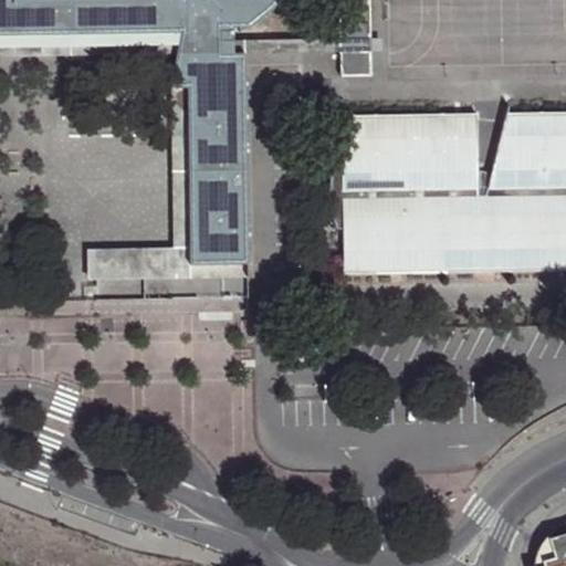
[(0,0),(0,33),(182,31),(179,53),(173,86),(189,85),(192,250),(192,252),(223,251),(224,269),(243,268),(243,251),(250,251),(247,52),(247,51),(223,51),(223,40),(237,40),(237,38),(236,30),(252,25),(266,18),(279,8),(285,0),(0,0)]
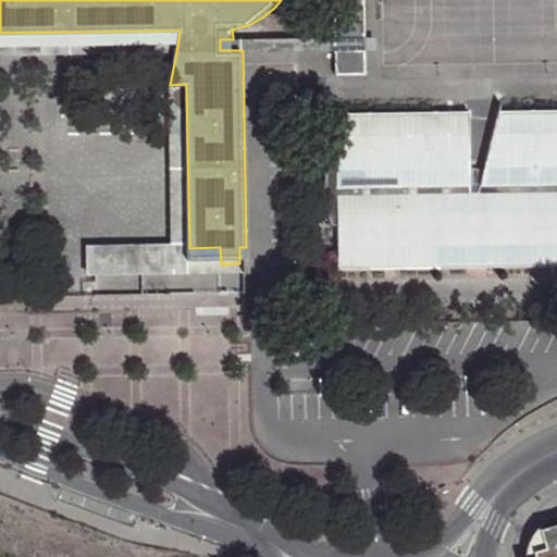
[(367,0),(336,0),(337,36),(337,37),(368,36),(367,0)]
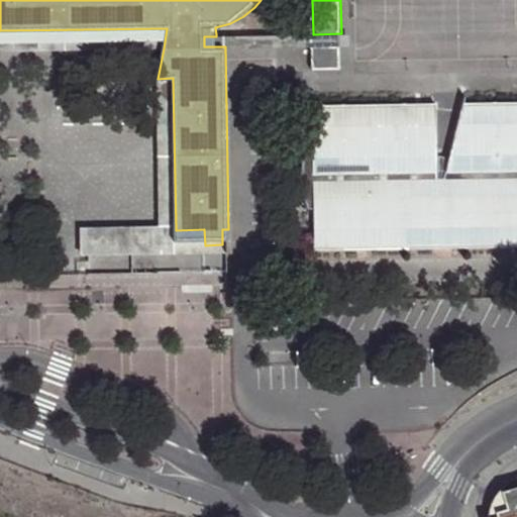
[(0,30),(0,50),(164,48),(167,28),(0,30)]
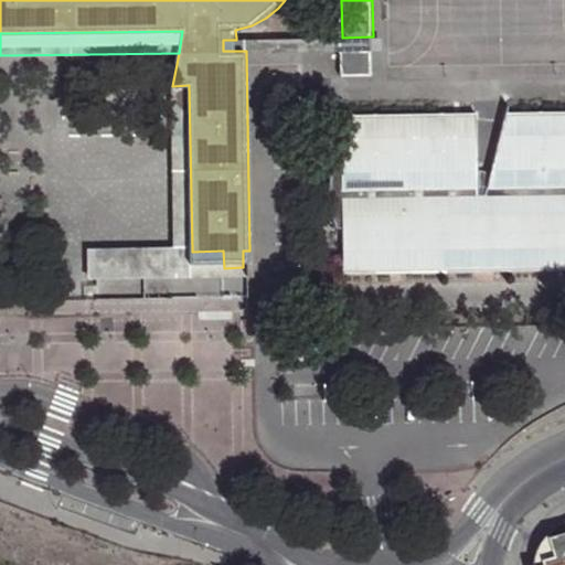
[(246,51),(246,52),(342,50),(342,49),(342,38),(342,36),(236,38),(236,40),(223,40),(223,51),(246,51)]
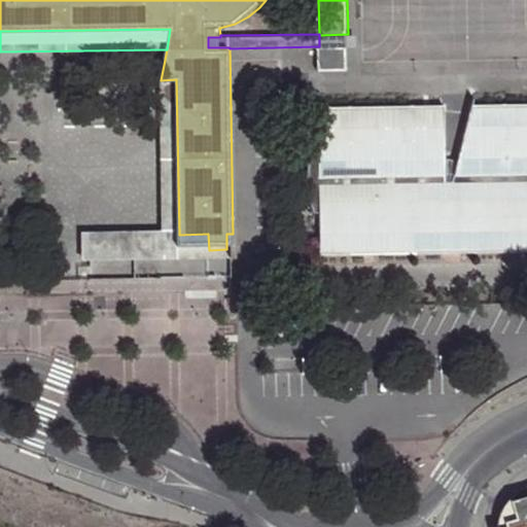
[(348,34),(319,35),(319,45),(348,45),(348,34)]
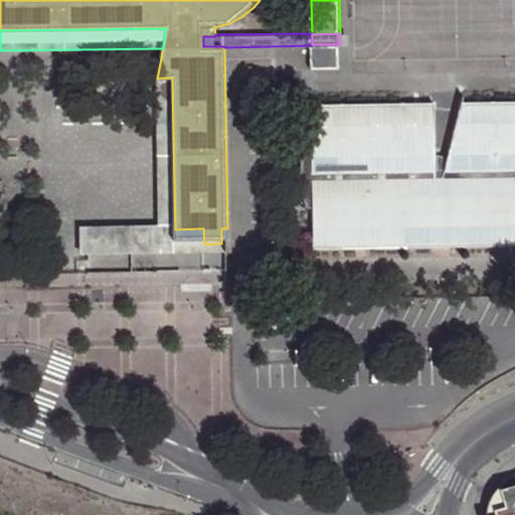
[(340,44),(312,44),(312,45),(312,67),(340,67),(340,44)]
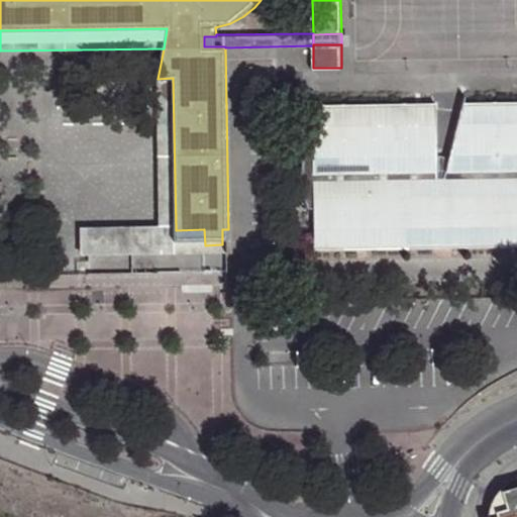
[(516,245),(516,100),(314,104),(316,249),(516,245)]
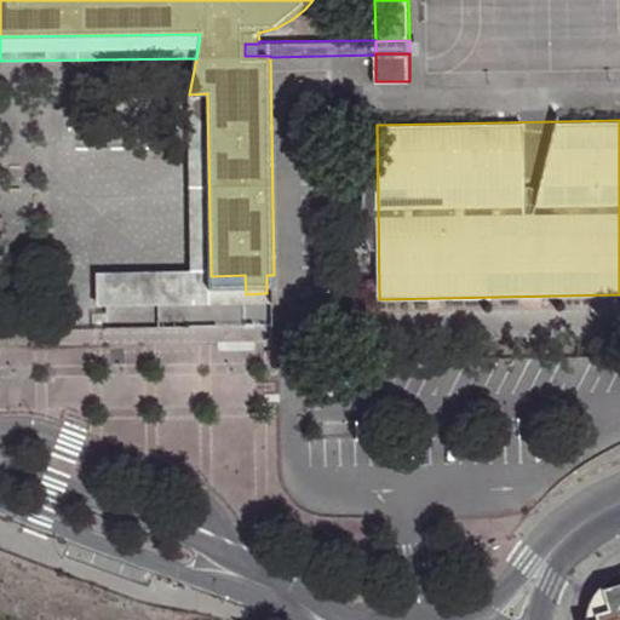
[(211,274),(103,276),(103,300),(211,298),(211,276),(211,274)]
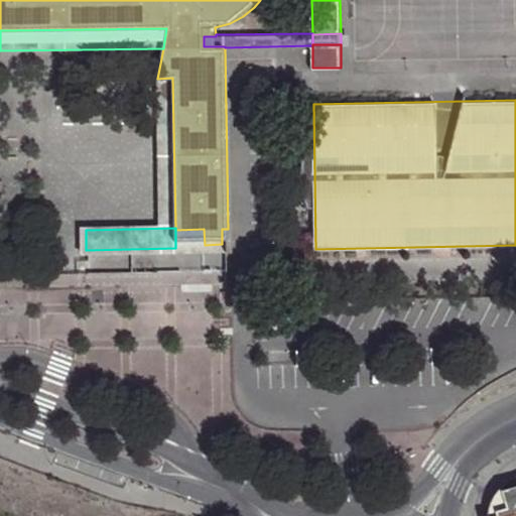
[(515,515),(515,488),(509,493),(505,498),(499,510),(497,515),(515,515)]
